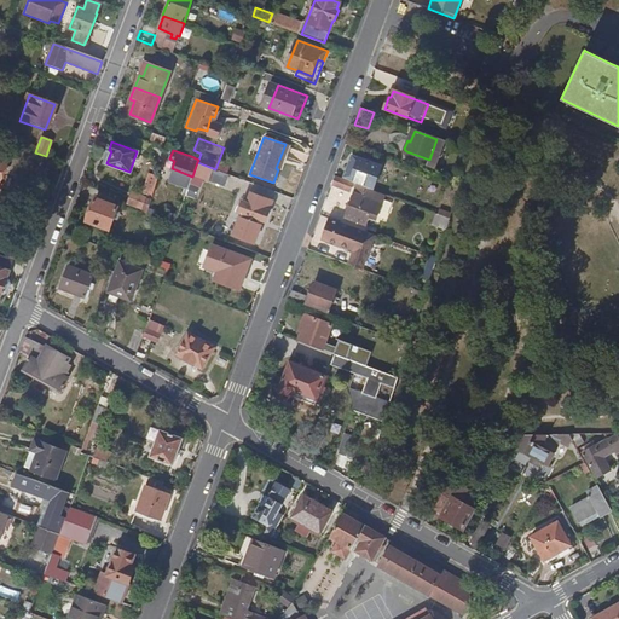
[(356,169),(351,180),(372,189),(381,167),(359,158),(358,161),(356,162),(353,167),(356,169)]
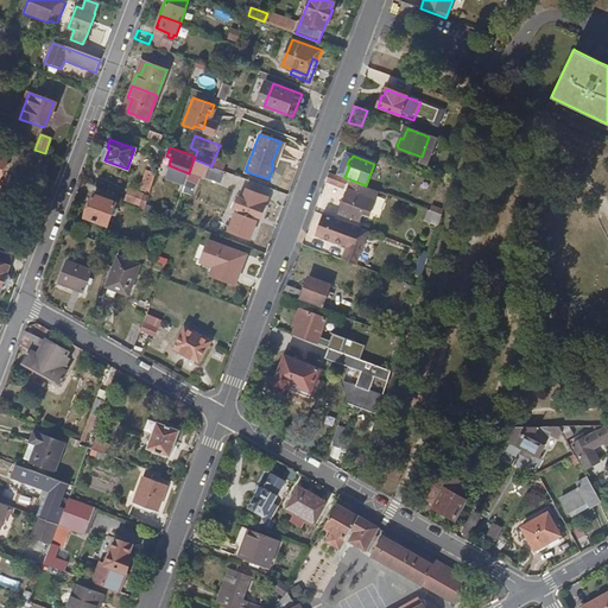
[(194,159),(190,170),(206,176),(209,165),(194,159)]
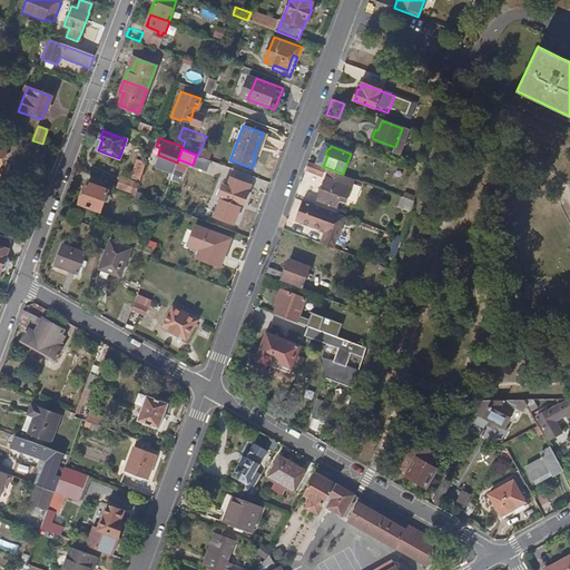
[(130,176),(139,178),(146,161),(137,158),(130,176)]
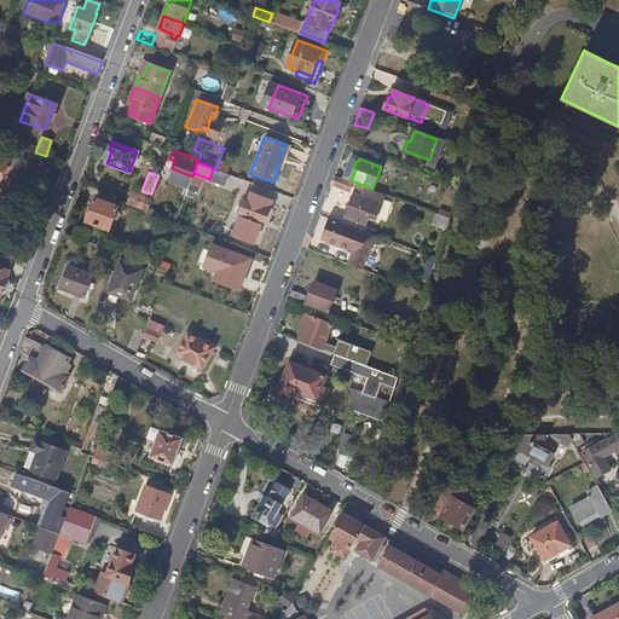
[(196,178),(191,177),(189,184),(186,190),(184,197),(187,200),(196,178)]
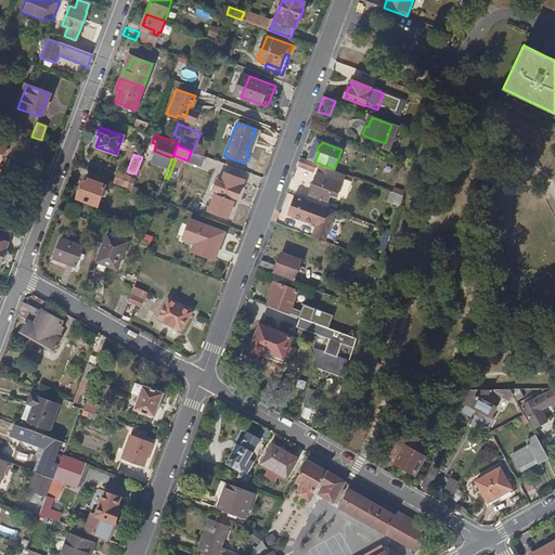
[(313,172),(315,167),(317,165),(300,158),(297,167),(313,172)]
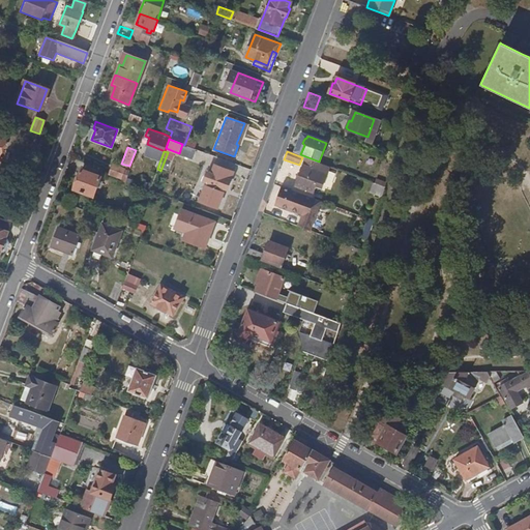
[(171,154),(168,152),(160,171),(165,172),(171,154)]
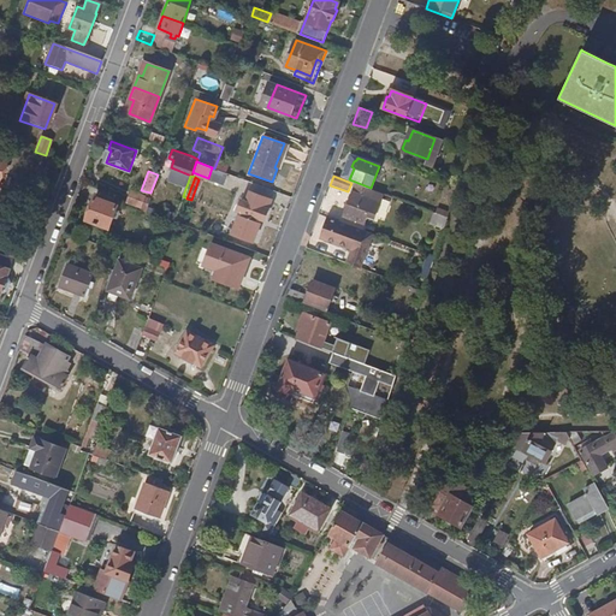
[(355,184),(354,188),(343,218),(362,225),(366,217),(373,219),(383,194),(355,184)]
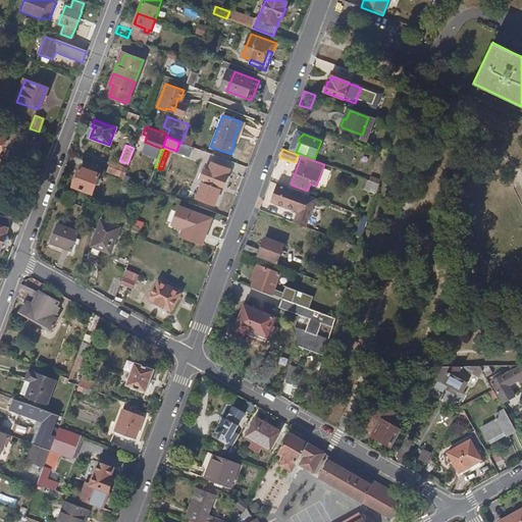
[(121,179),(126,167),(109,160),(106,169),(119,174),(117,177),(121,179)]
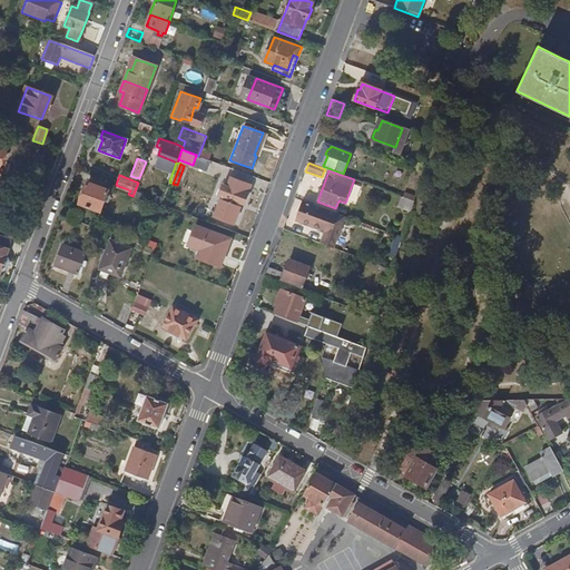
[(202,186),(213,190),(215,182),(205,177),(202,186)]
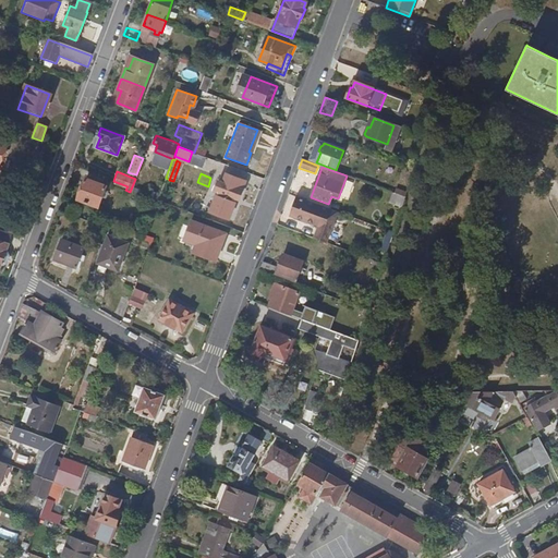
[(239,201),(243,190),(240,189),(243,180),(226,173),(222,182),(218,181),(215,192),(221,194),(220,197),(227,199),(228,197),(239,201)]
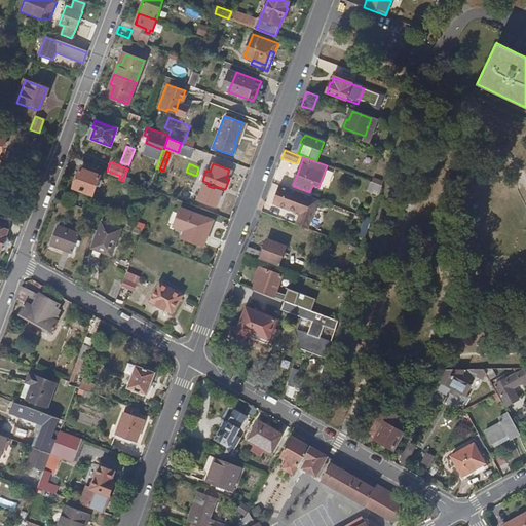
[(80,167),(74,186),(92,193),(100,175),(80,167)]
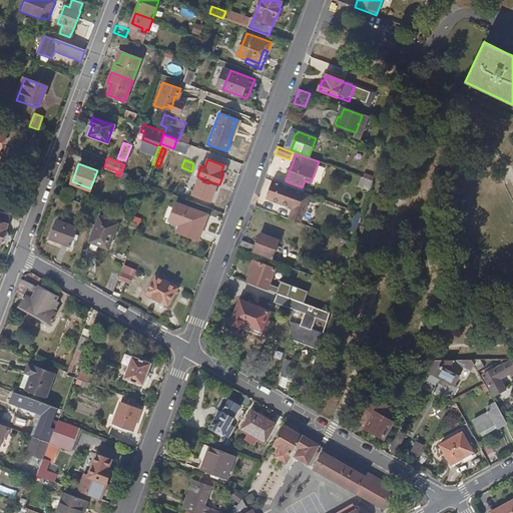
[(360,186),(370,190),(372,182),(363,178),(360,186)]
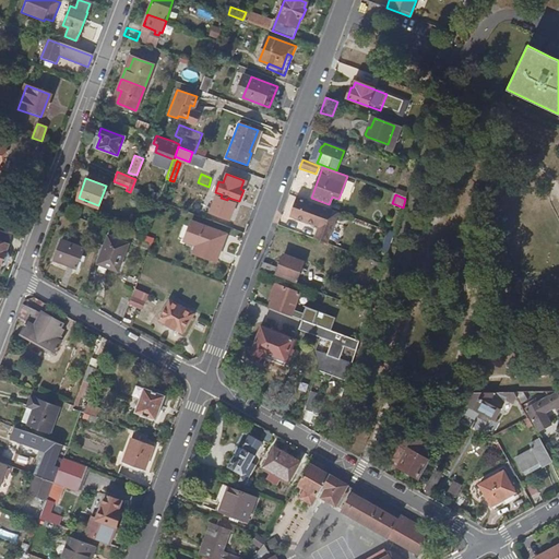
[(320,228),(318,233),(330,237),(335,223),(330,221),(333,212),(297,198),(293,209),(299,211),(297,219),(320,228)]
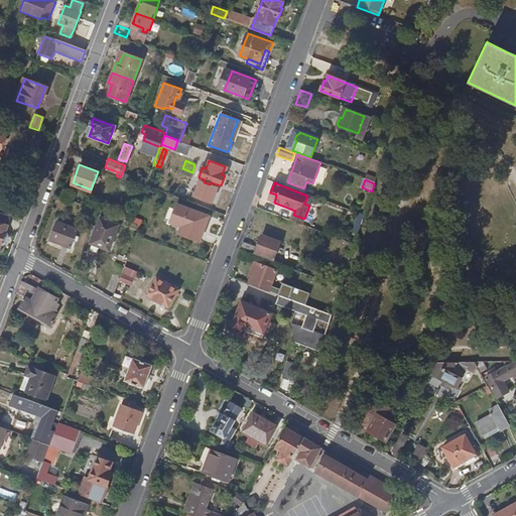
[(276,195),(270,192),(267,201),(274,203),(276,195)]
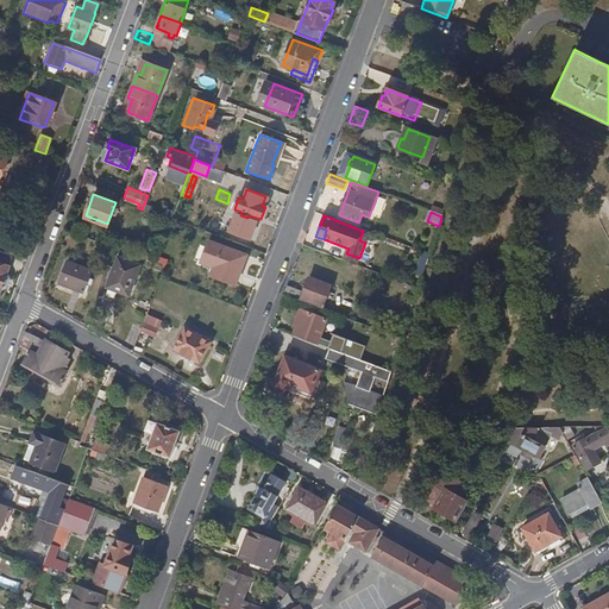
[(200,264),(211,268),(220,271),(217,278),(236,286),(248,256),(209,240),(200,264)]
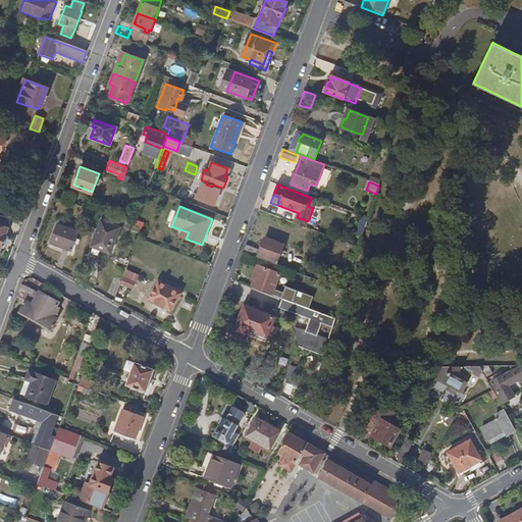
[(9,209),(6,216),(11,218),(22,222),(24,215),(9,209)]
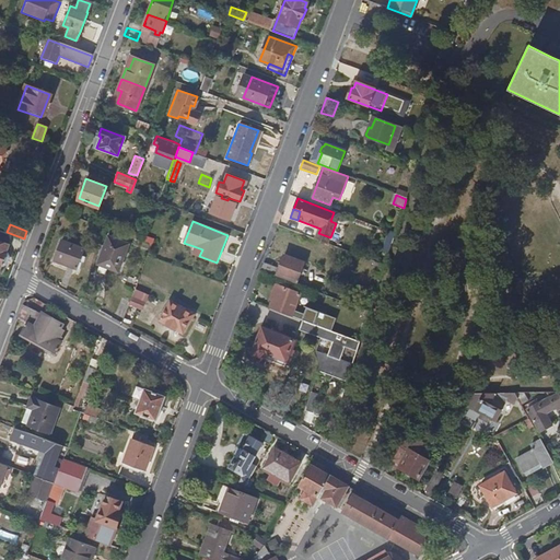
[(0,241),(8,244),(12,234),(7,232),(0,229),(0,241)]
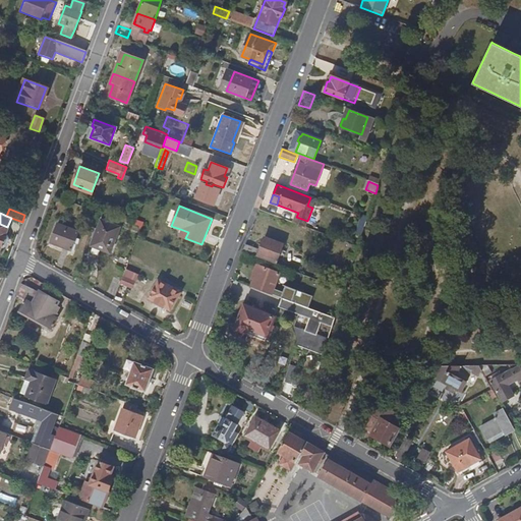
[(296,217),(294,223),(305,227),(307,221),(296,217)]
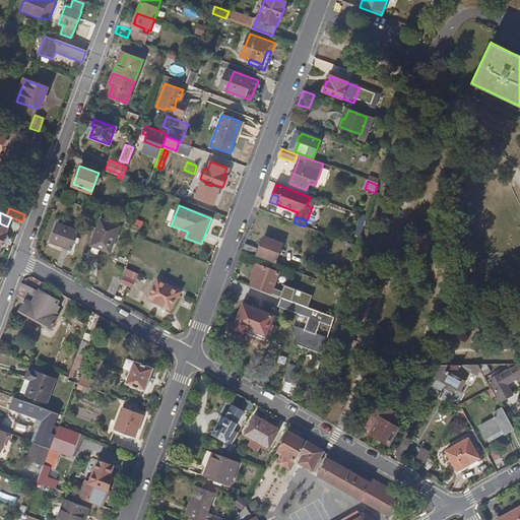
[(367,218),(361,216),(352,242),(359,244),(367,218)]
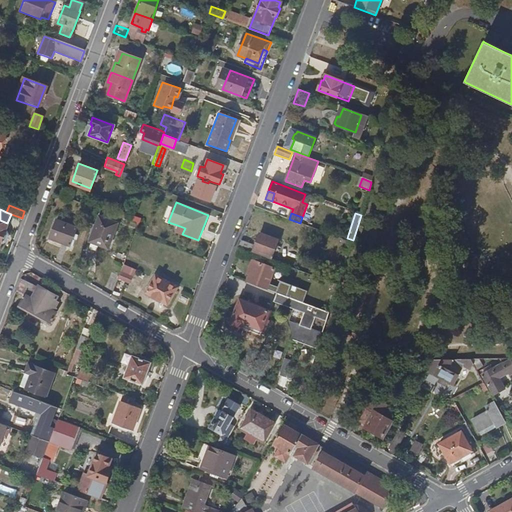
[(96,215),(87,239),(88,240),(85,248),(92,251),(96,242),(106,246),(115,222),(96,215)]
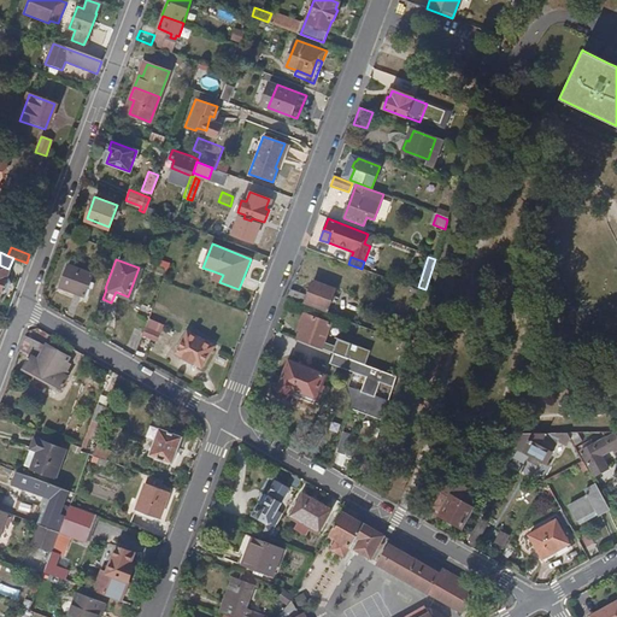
[(69,263),(59,286),(83,295),(93,271),(69,263)]
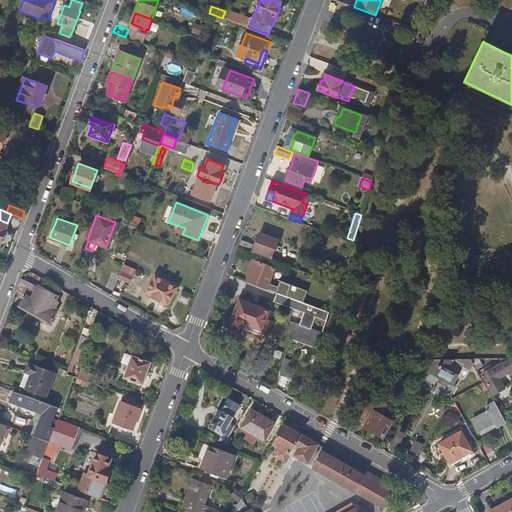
[(174,231),(182,234),(185,228),(177,225),(174,231)]
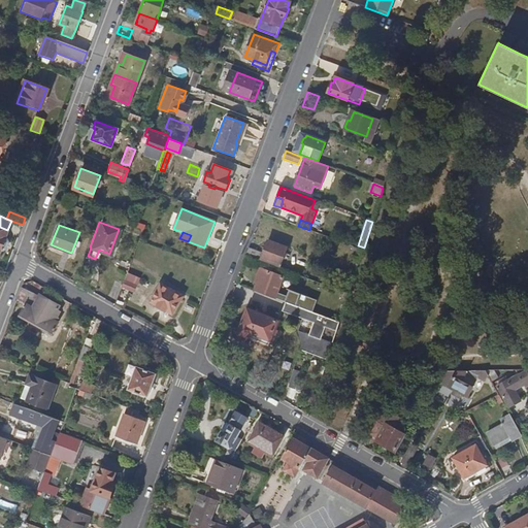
[(267,241),(261,260),(278,266),(286,249),(267,241)]
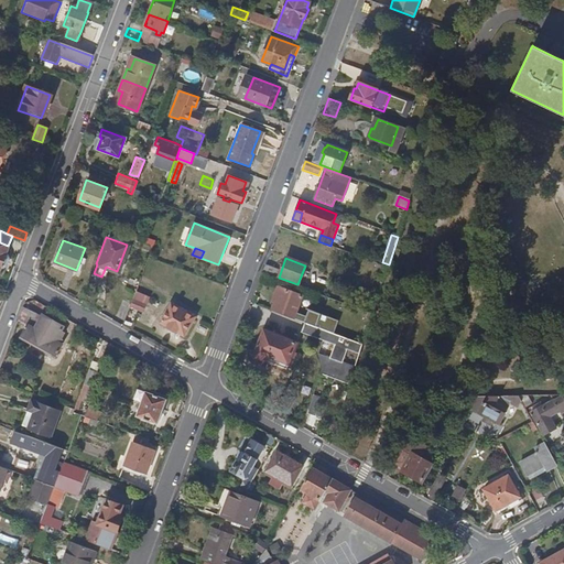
[(388,268),(377,263),(373,271),(384,275),(388,268)]
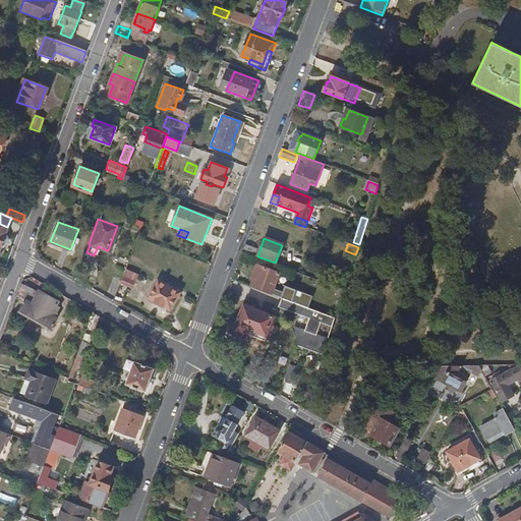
[(242,252),(255,257),(257,250),(245,245),(242,252)]
